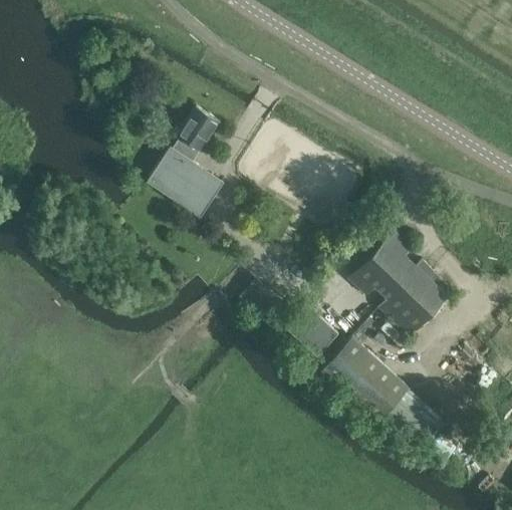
[(181,140),(200,153),(203,155),(211,141),(209,138),(220,120),(198,106),(178,138),(181,140)]
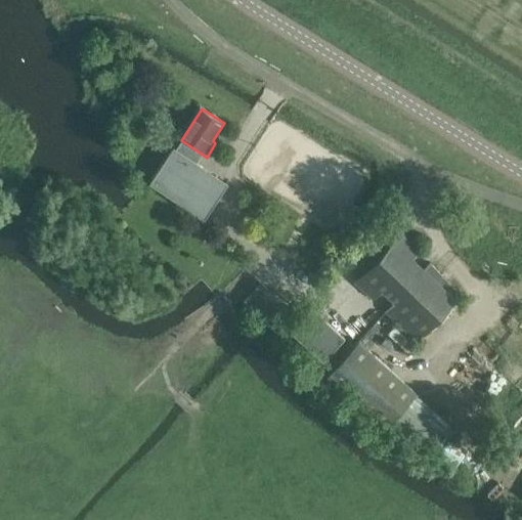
[(204,156),(184,142),(177,153),(174,149),(158,174),(149,186),(205,222),(227,187),(218,180),(200,168),(197,166),(204,156)]
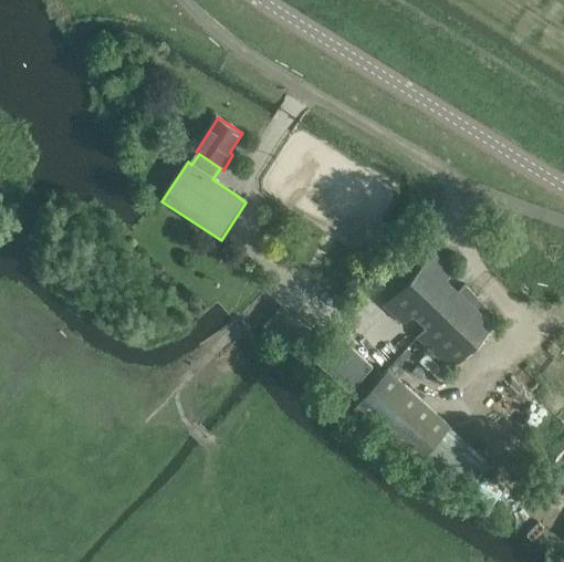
[(446,281),(457,271),(436,251),(383,308),(405,326),(414,318),(426,330),(417,341),(451,373),(494,328),(494,326),(499,321),(466,289),(460,294),(446,281)]
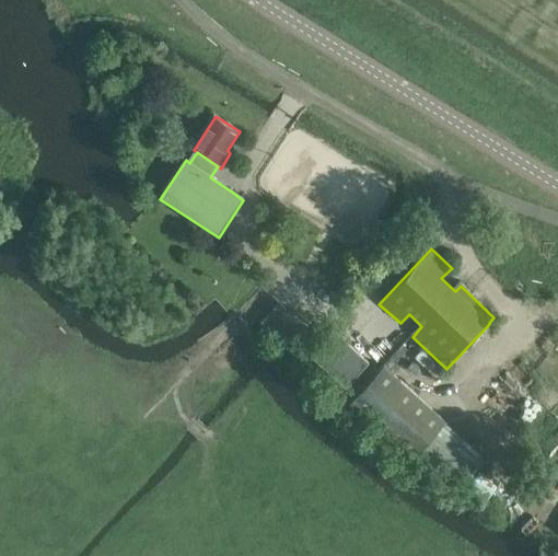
[(321,345),(291,316),(280,305),(260,324),(270,336),(269,336),(301,366),(321,345)]
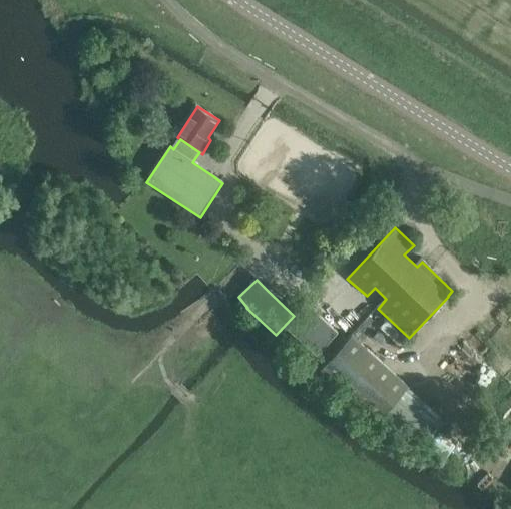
[(318,358),(339,335),(307,305),(286,328),(318,358)]
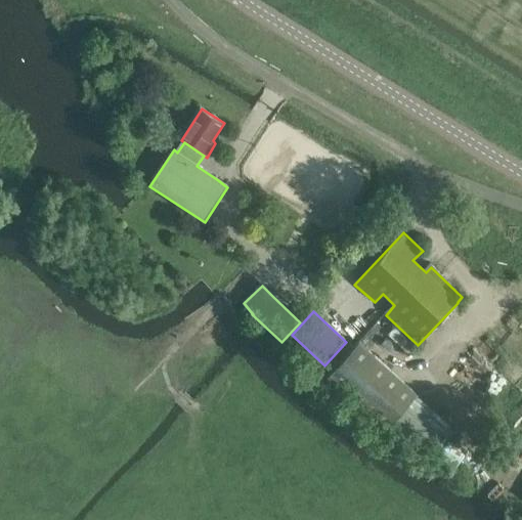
[(416,397),(359,345),(330,378),(386,430),(416,397)]
